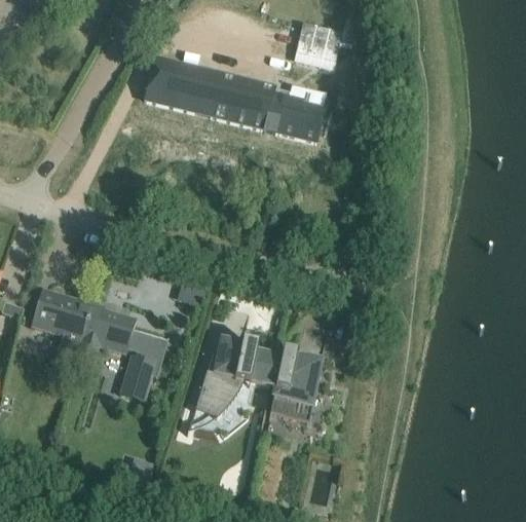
[(315,142),(324,110),(293,103),(295,94),(155,59),(145,100),(315,142)]
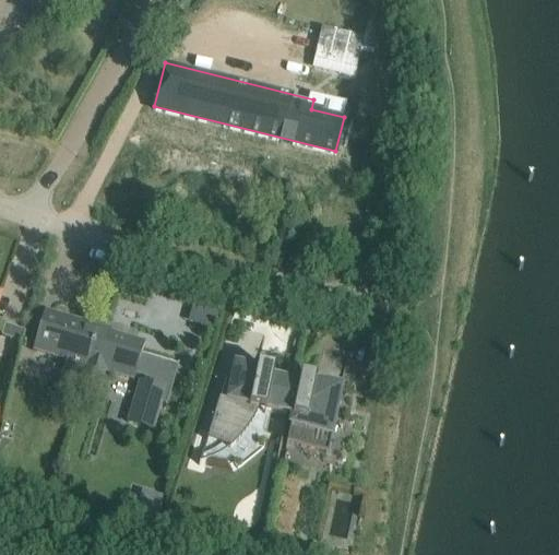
[(45,307),(33,346),(56,353),(68,356),(86,362),(98,322),(45,307)]
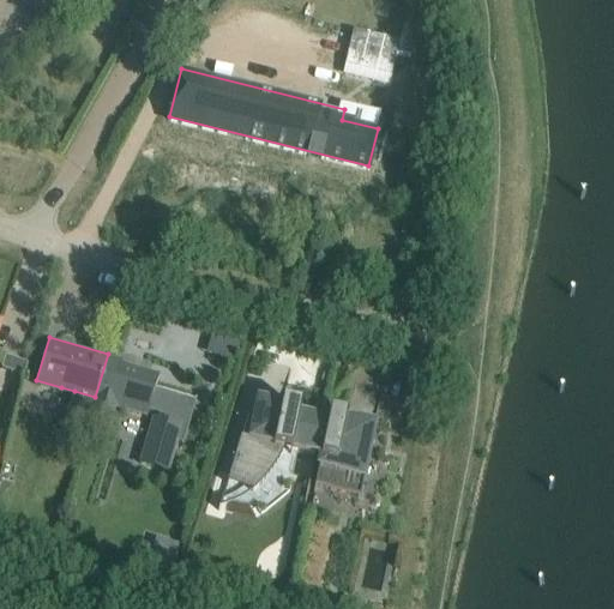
[(2,365),(23,372),(26,360),(6,353),(2,365)]
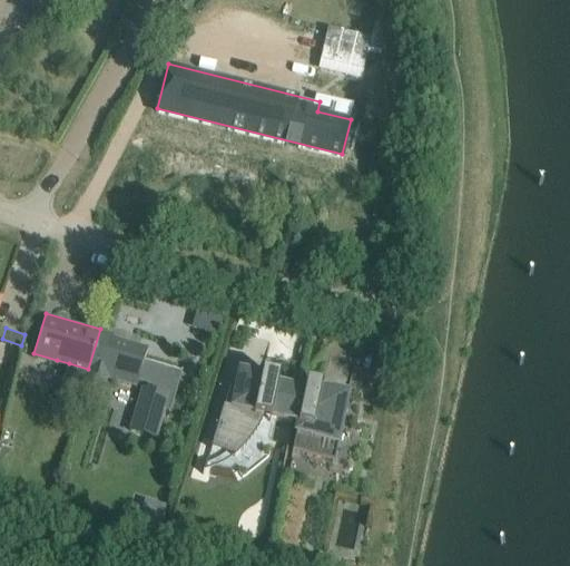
[(88,369),(81,392),(102,399),(110,376),(115,377),(137,383),(137,380),(150,383),(149,387),(167,392),(163,406),(165,407),(164,408),(173,411),(185,370),(144,358),(147,347),(112,337),(114,333),(100,329),(88,369)]
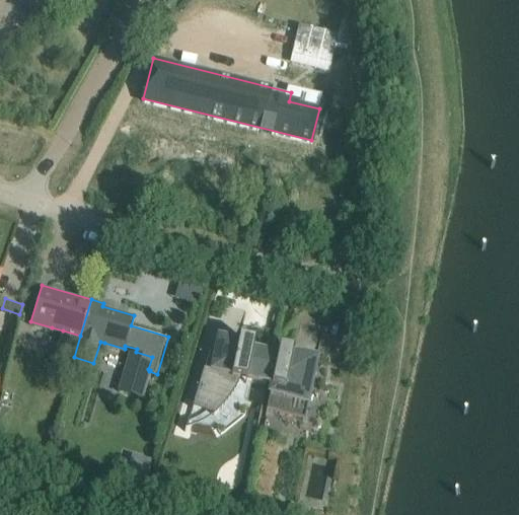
[(267,384),(273,353),(252,349),(253,342),(238,339),(237,343),(217,339),(214,356),(209,354),(208,354),(192,405),(193,406),(194,401),(216,409),(213,412),(214,413),(220,407),(225,400),(230,394),(234,387),(238,380),(245,382),(246,380),(267,384)]
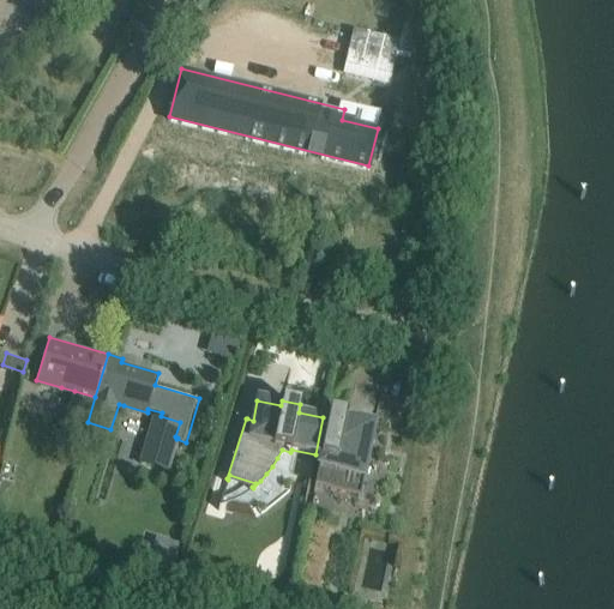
[(360,494),(374,424),(345,418),(347,414),(330,410),(327,418),(323,417),(315,454),(320,456),(314,484),(360,494)]
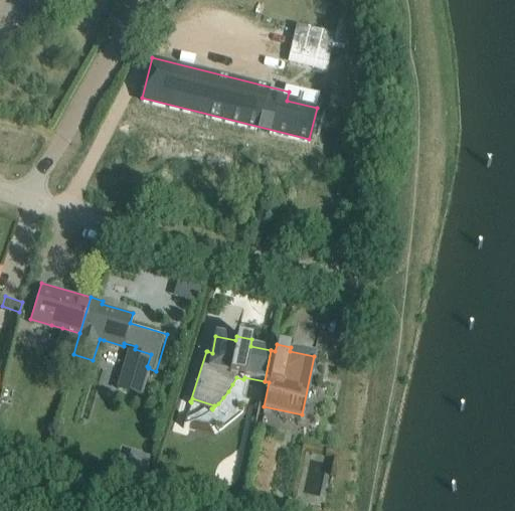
[(129,347),(118,384),(122,385),(142,391),(148,368),(149,367),(147,366),(151,354),(135,349),(129,347)]
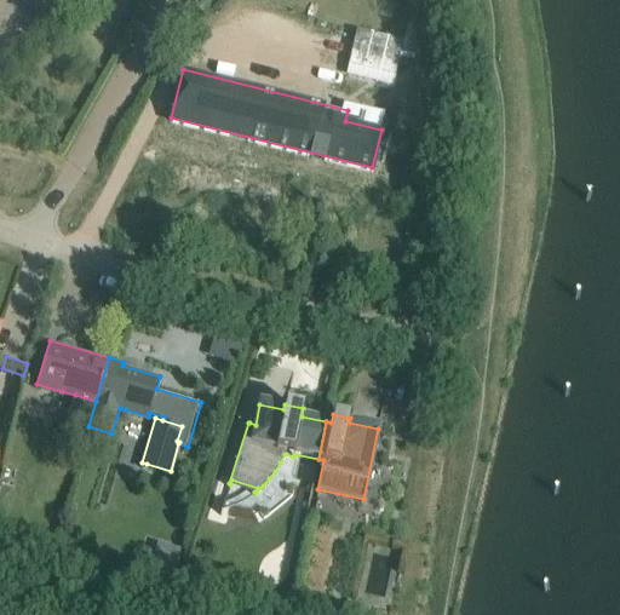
[(132,556),(125,579),(166,591),(172,568),(150,561),(132,556)]
